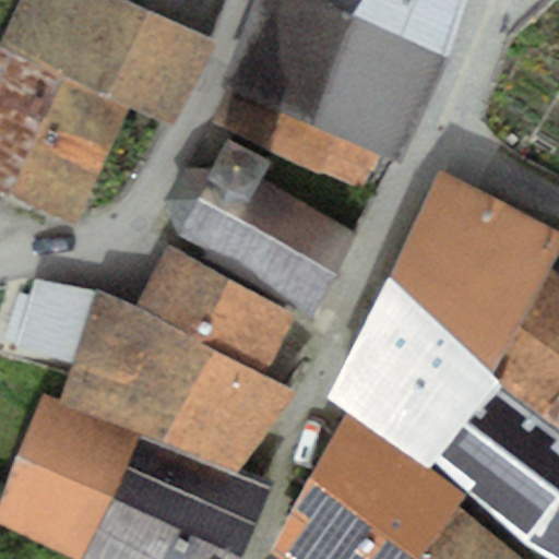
[(21,0),(0,45),(129,107),(173,128),(214,39),(127,0),(21,0)]
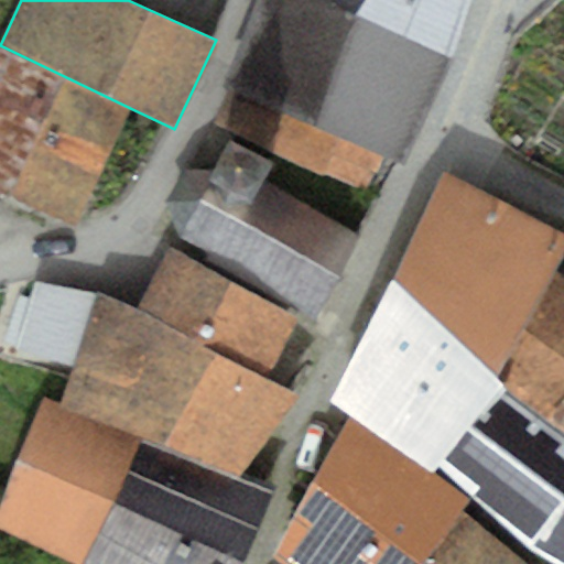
[(404,166),(451,60),(356,19),(326,0),(256,0),(224,83),(266,102),(382,156),(404,166)]
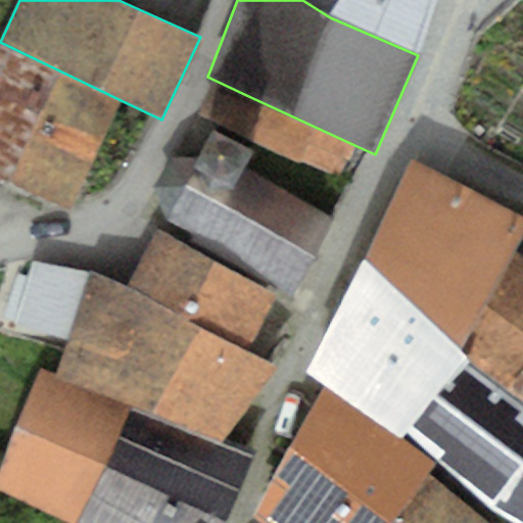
[(302,0),(330,17),(418,55),(435,0),(302,0)]
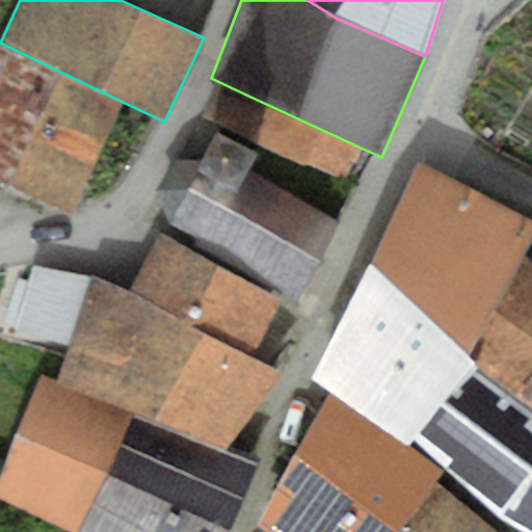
[(0,43),(0,44),(0,184),(74,214),(123,102),(0,43)]
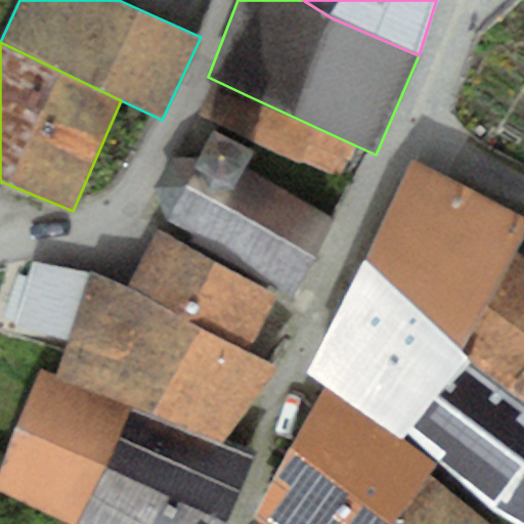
[(355,145),(247,95),(232,129),(340,179),(355,145)]
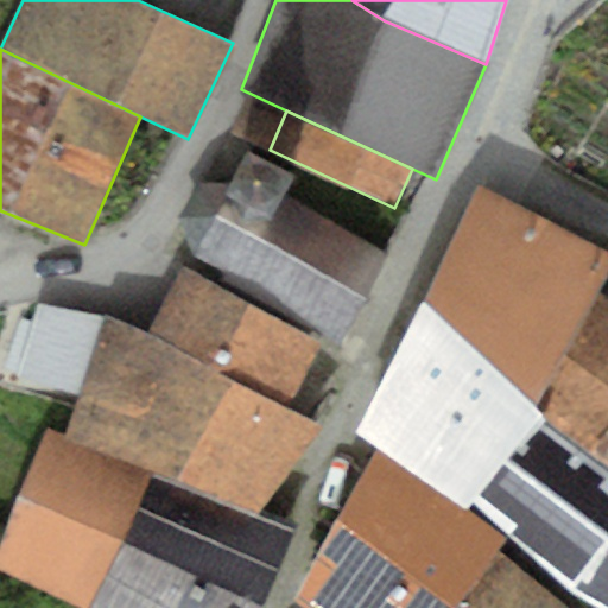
[(293,176),(247,152),(233,183),(196,182),(181,219),(194,259),(339,342),(390,255),(284,195),(293,176)]
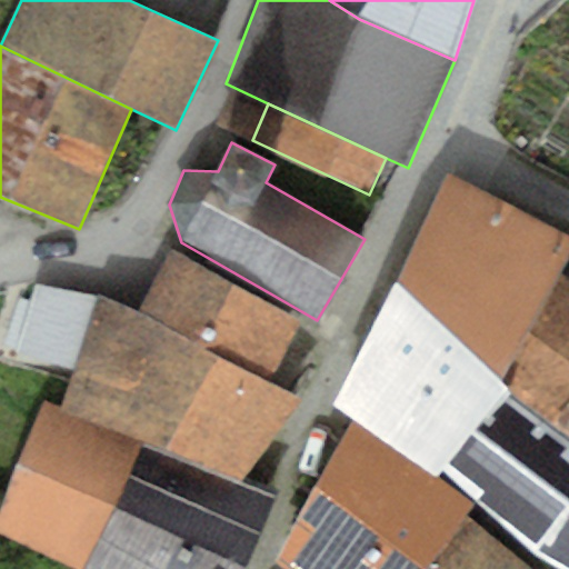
[(568,236),(445,172),(395,282),(502,381),(561,276),(568,260),(568,236)]
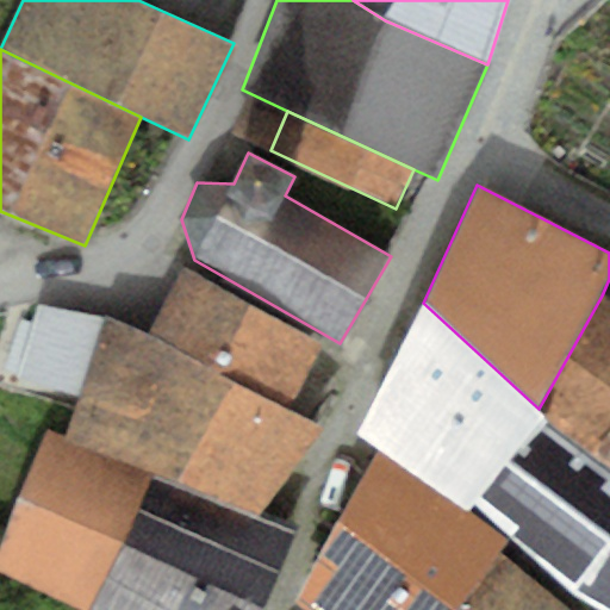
[(322,344),(184,267),(148,335),(290,409),(322,344)]
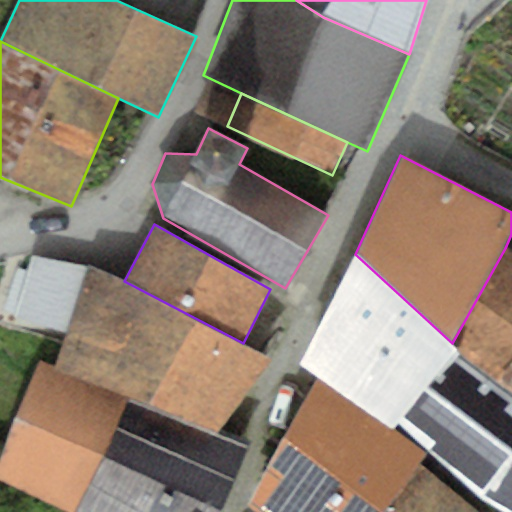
[(461,352),(511,391),(511,252),(505,248),(452,343),(461,352)]
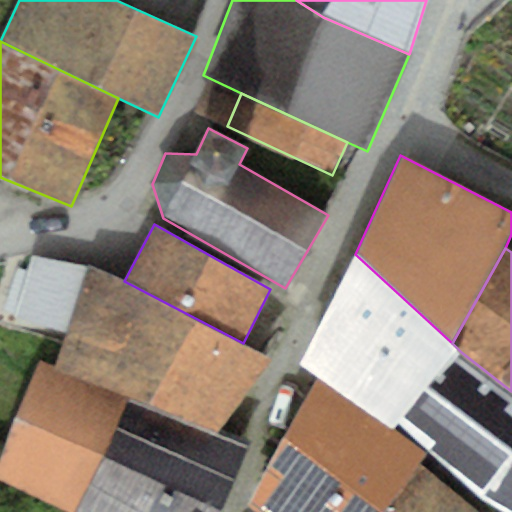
[(398,423),(461,352),(452,343),(355,254),(297,365),(391,431),(398,423)]
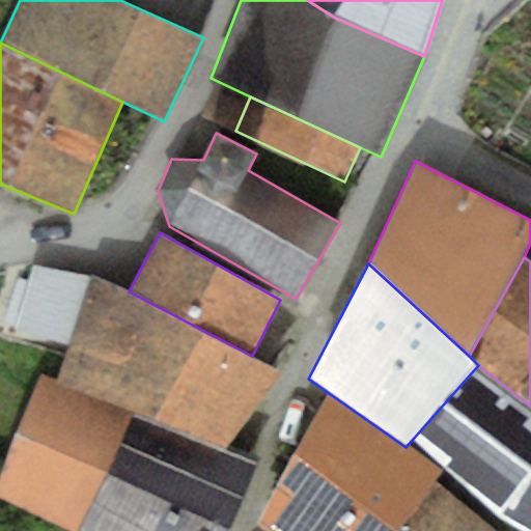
[(92,275),(32,264),(15,337),(65,350),(92,275)]
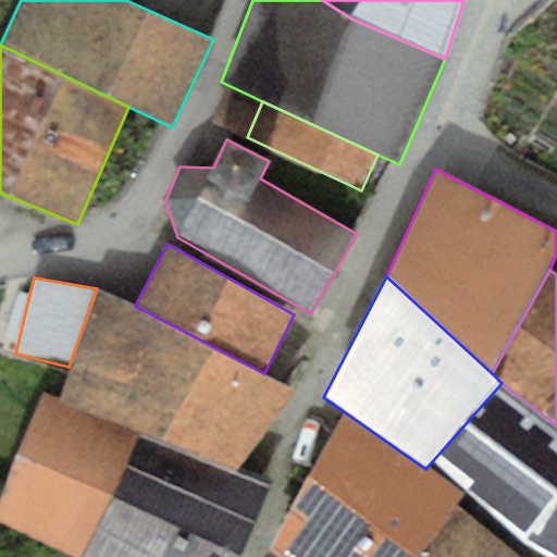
[(139,432),(240,467),(296,390),(264,373),(135,306),(97,288),(69,367),(58,398),(139,432)]
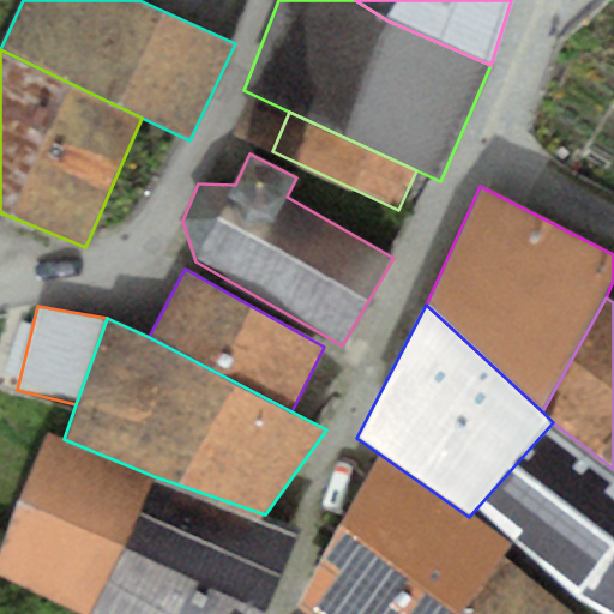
[(613,613),(613,469),(553,422),(477,507),(571,593),(606,613),(613,613)]
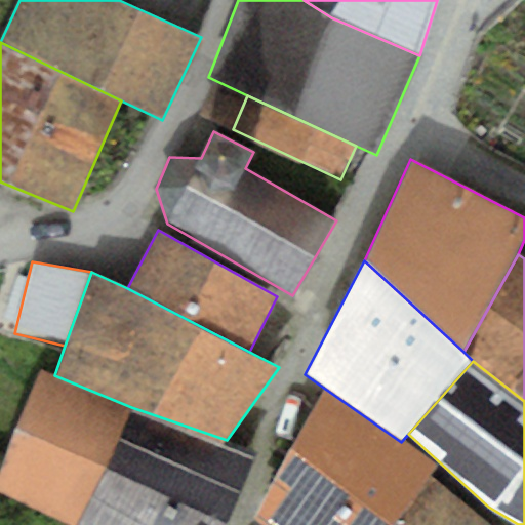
[(54,375),(40,369),(0,470),(0,492),(68,524),(76,524),(131,407),(54,375)]
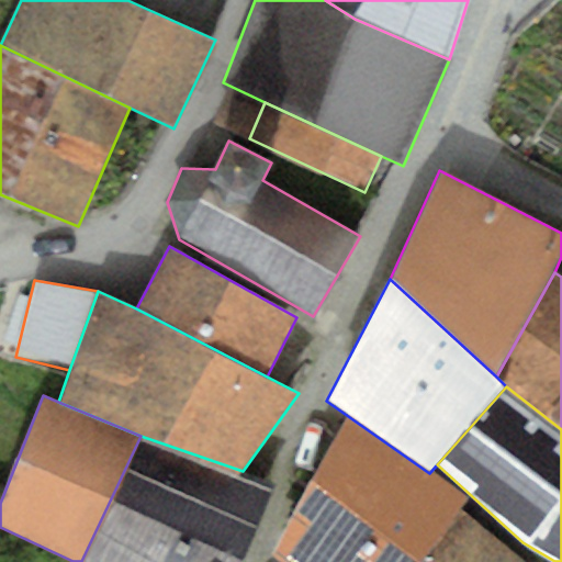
[(465,499),(347,422),(276,554),(287,561),(418,561),(459,508),(465,499)]
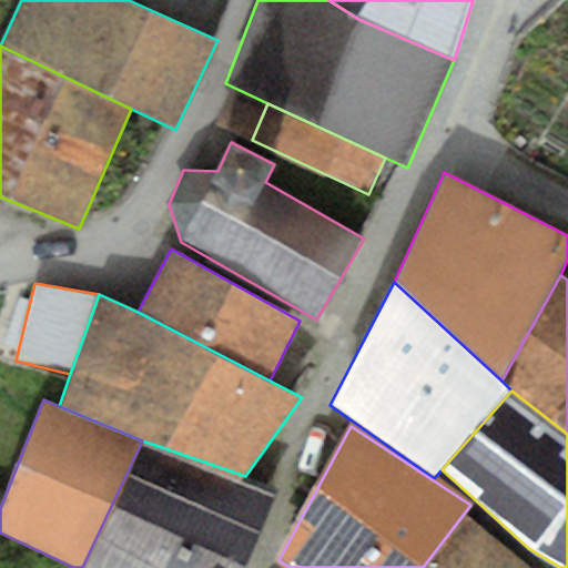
[(244,567),(245,567),(280,488),(245,476),(142,440),(82,567),(244,567)]
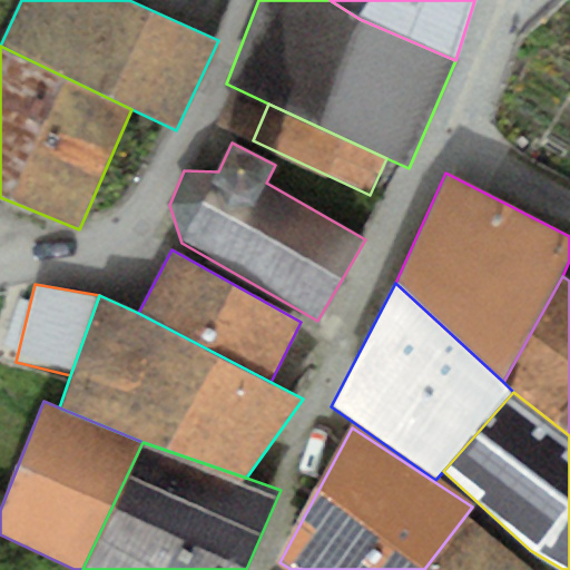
[(424,569),(531,569),(465,516),(424,569)]
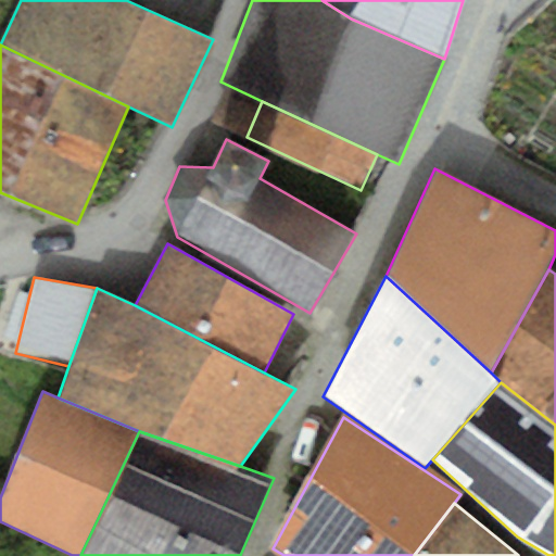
All buildings are outlined.
